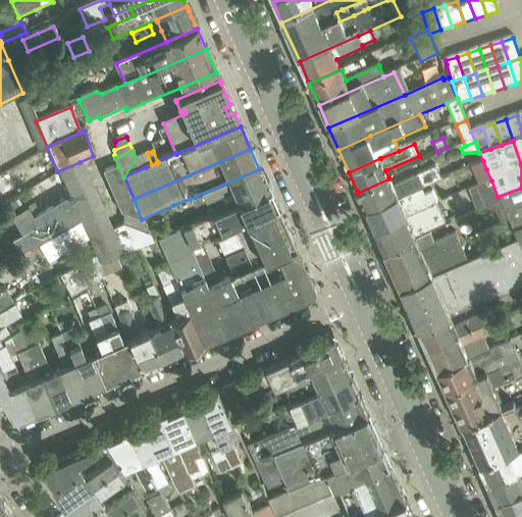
[(147,153),(141,155),(146,167),(152,165),(147,153)]
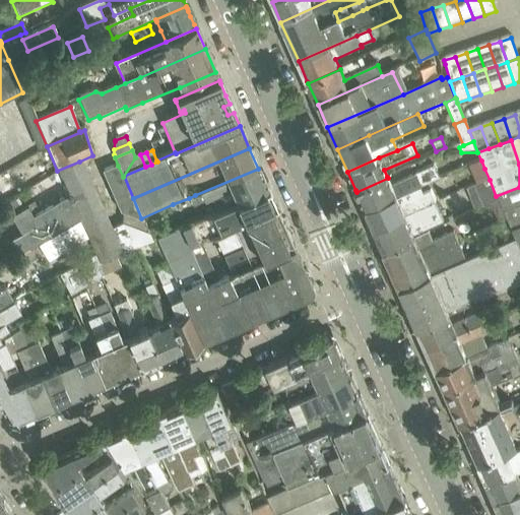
[(135,157),(123,177),(124,176),(145,167),(140,154),(135,157)]
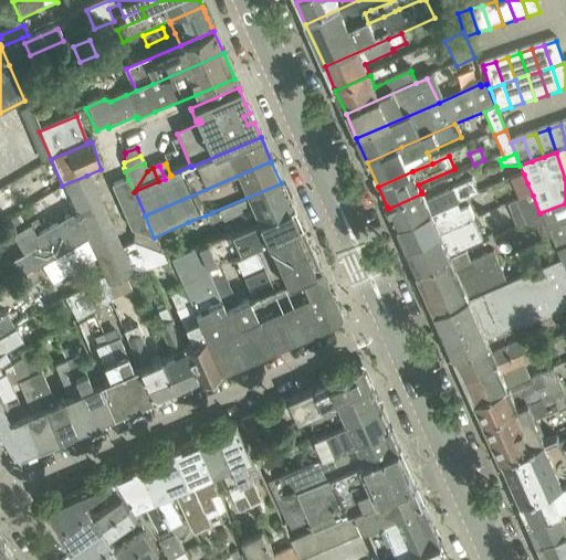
[(524,175),(507,182),(511,191),(527,183),(524,175)]
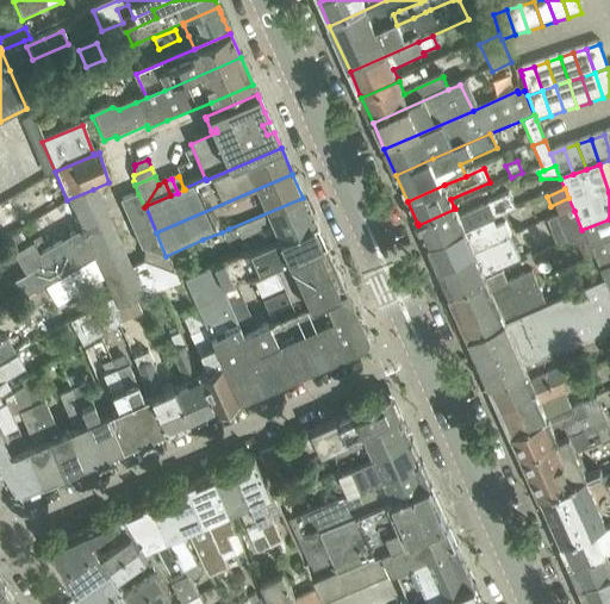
[(93,190),(67,200),(69,205),(79,228),(99,204),(93,190)]
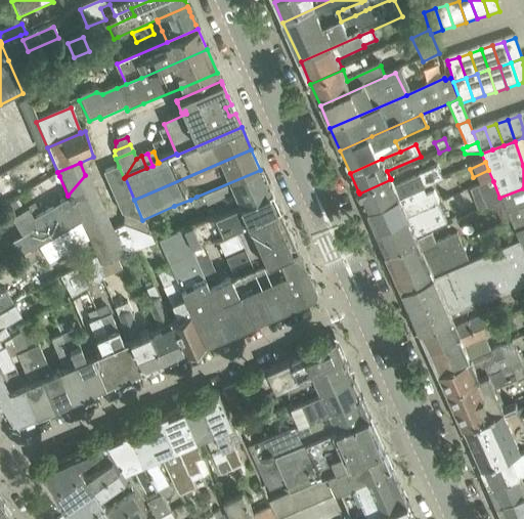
[(144,223),(143,221),(142,221),(142,220),(134,200),(125,177),(124,178),(119,168),(102,175),(121,216),(124,216),(144,223)]
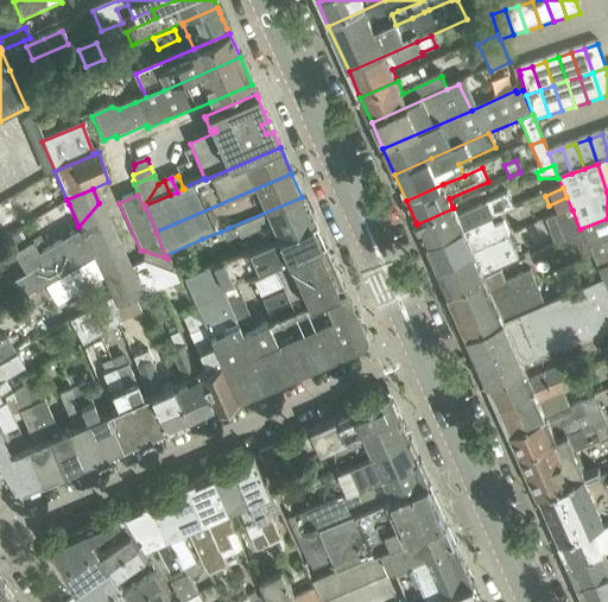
[(302,197),(228,228),(234,242),(255,233),(260,244),(278,236),(280,241),(315,226),(302,197)]
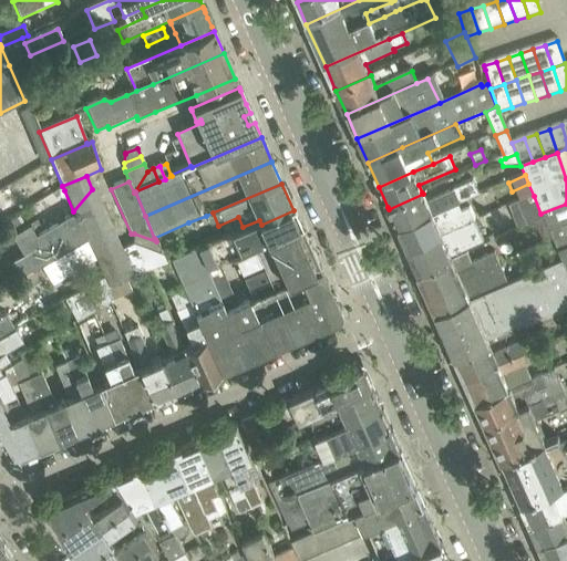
[(423,194),(389,209),(390,211),(398,230),(456,205),(478,195),(473,184),(428,205),(424,196),(423,194)]
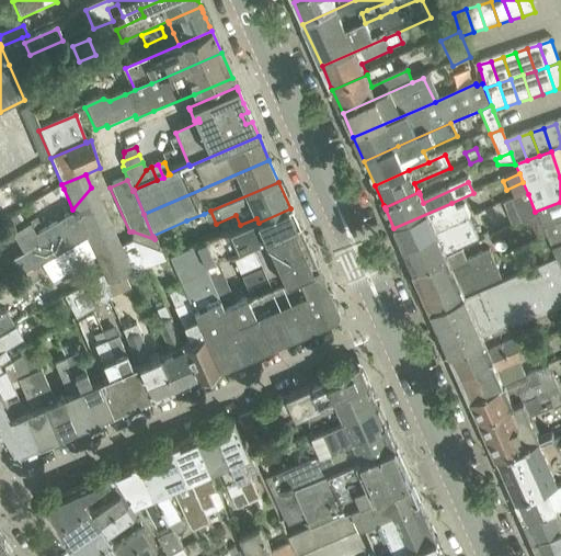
[(91,188),(72,210),(73,212),(78,223),(96,200),(91,188)]
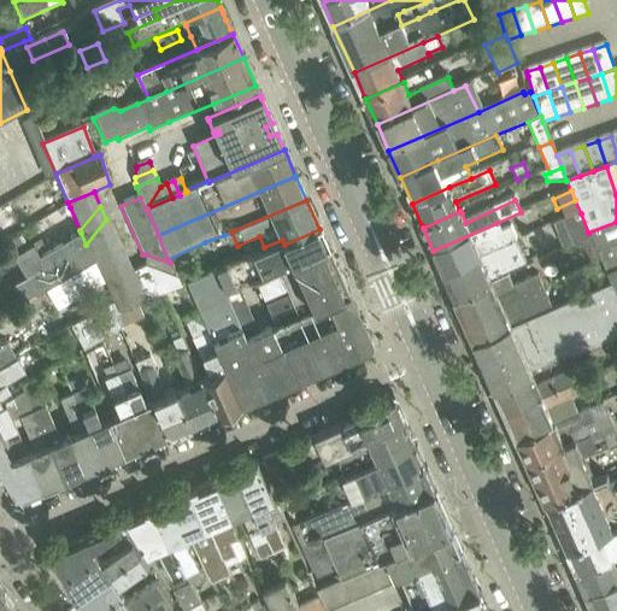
[(563,221),(554,225),(565,251),(575,247),(580,245),(592,240),(588,233),(581,213),(563,221)]
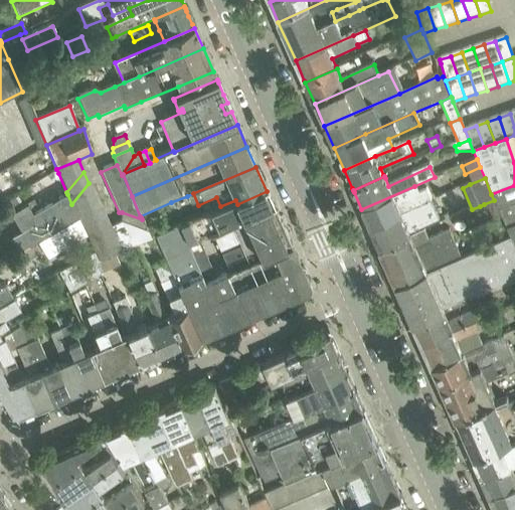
[(89,183),(71,204),(76,214),(94,194),(89,183)]
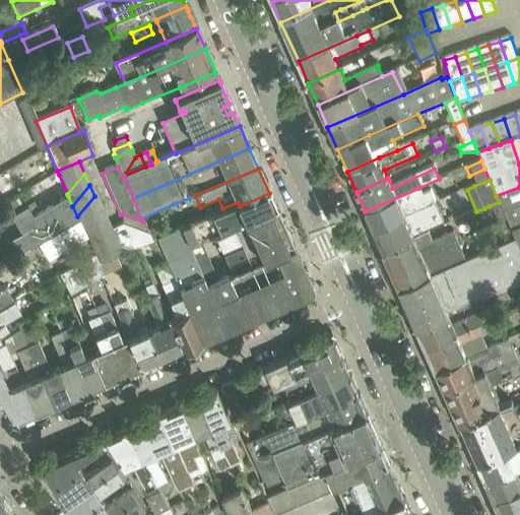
[(519,187),(496,196),(499,202),(503,212),(519,206),(519,187)]
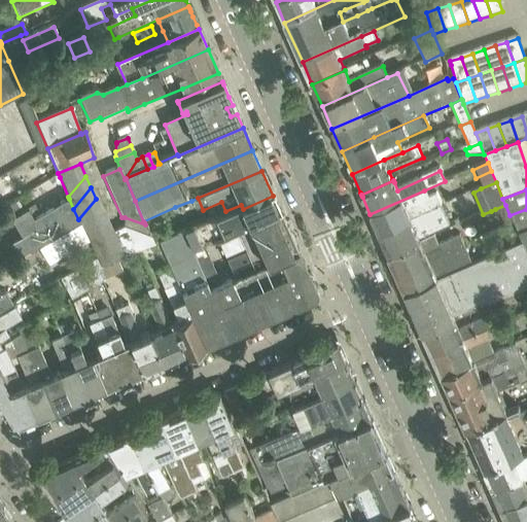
[(428,199),(424,190),(370,214),(379,234),(442,206),(436,196),(428,199)]
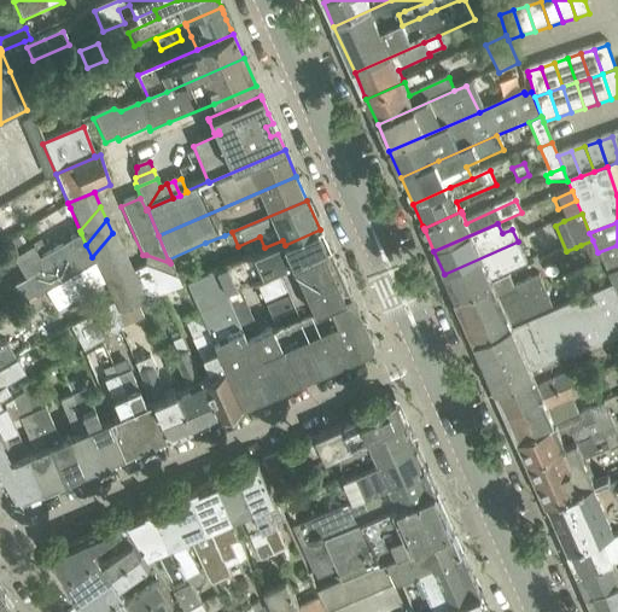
[(293,266),(330,251),(320,229),(285,245),(254,260),(246,261),(216,274),(226,296),(239,290),(256,283),(293,266)]
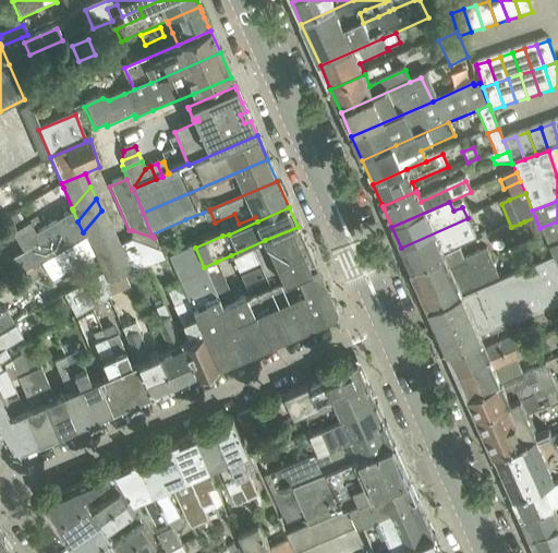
[(24,252),(11,260),(21,275),(25,272),(36,265),(40,263),(85,237),(83,232),(77,221),(73,211),(35,232),(29,223),(13,231),(24,252)]
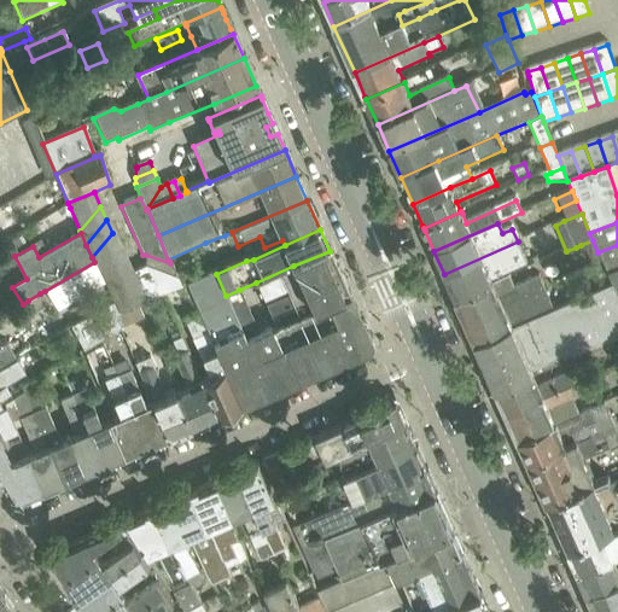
[(112,233),(92,257),(94,262),(98,272),(118,248),(112,233)]
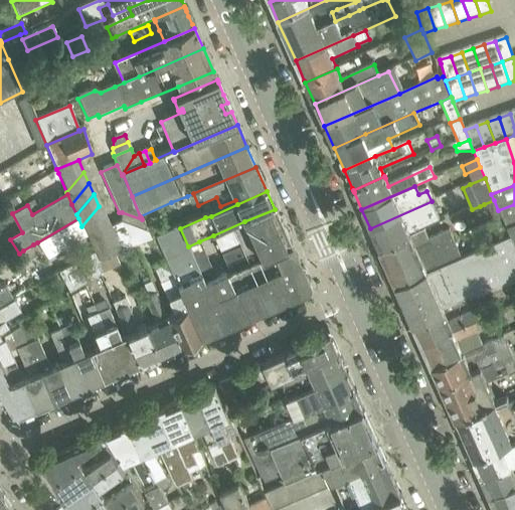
[(190,203),(187,196),(171,202),(174,210),(190,203)]
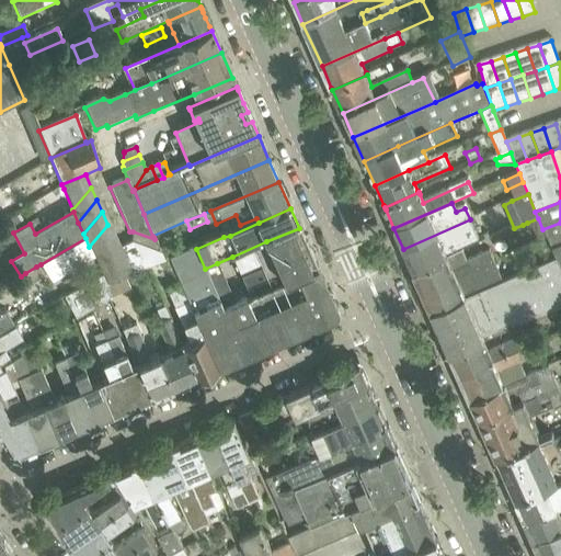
[(538,218),(527,223),(537,245),(547,240),(542,229),(538,218)]
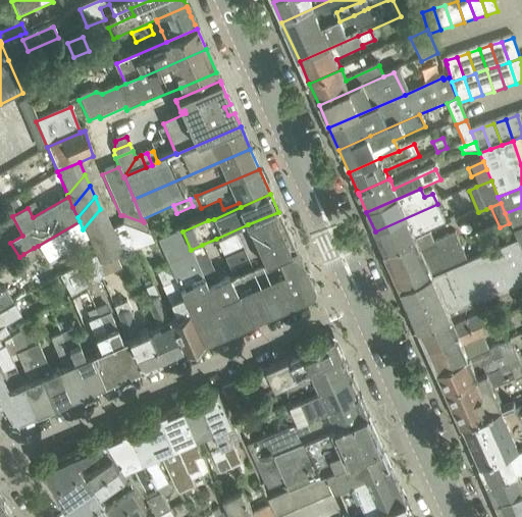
[(445,220),(437,204),(375,231),(385,254),(431,235),(430,230),(446,224),(445,220)]
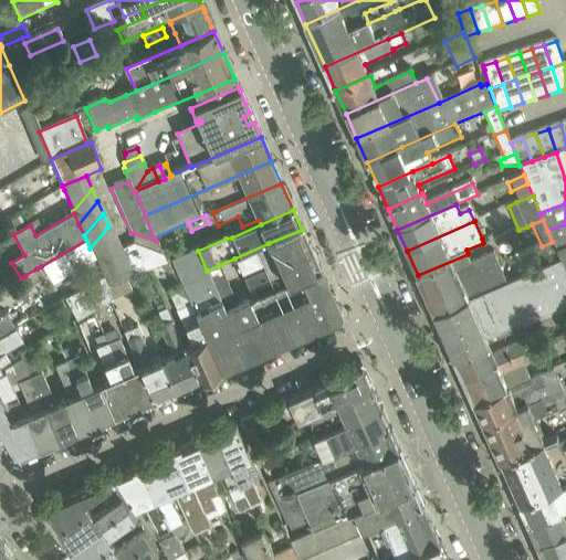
[(565,224),(547,231),(552,242),(555,250),(565,245),(565,224)]
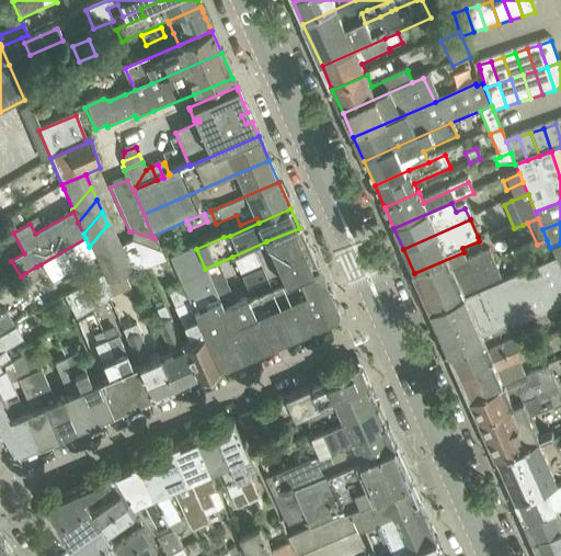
[(107,225),(89,247),(94,259),(113,237),(107,225)]
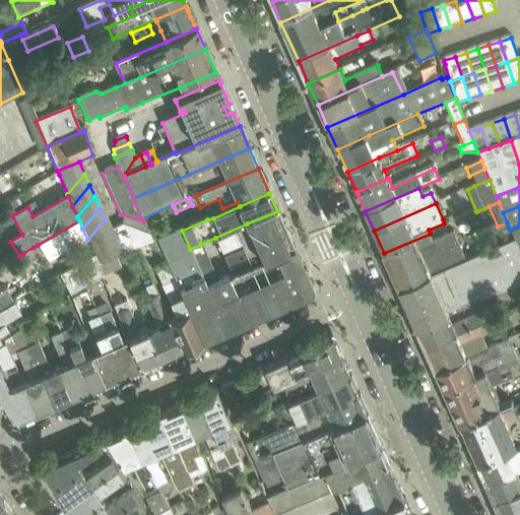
[(224,258),(233,276),(275,258),(294,250),(277,211),(247,223),(215,238),(223,254),(254,241),(256,244),(224,258)]
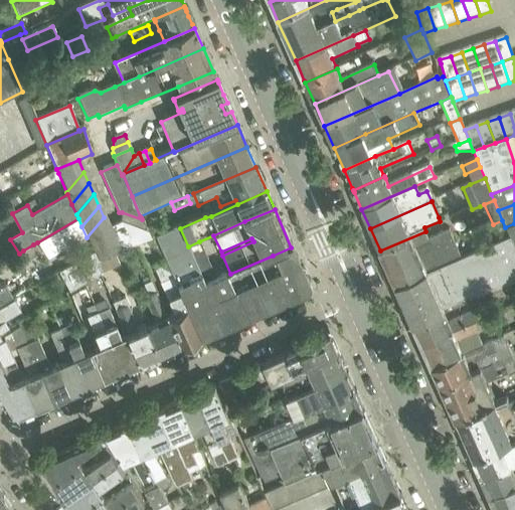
[(142,219),(122,212),(122,222),(148,232),(142,219)]
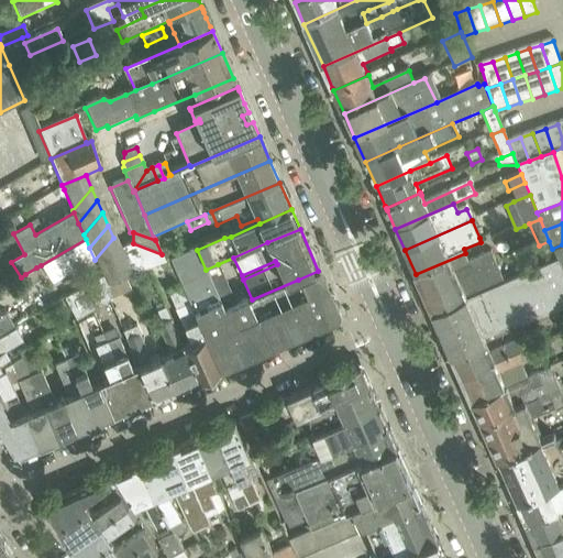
[(113,238),(95,260),(100,273),(119,250),(113,238)]
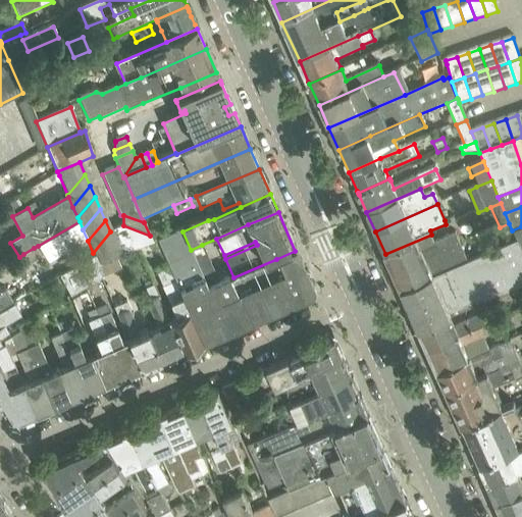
[(80,221),(38,246),(48,264),(88,241),(83,229),(80,221)]
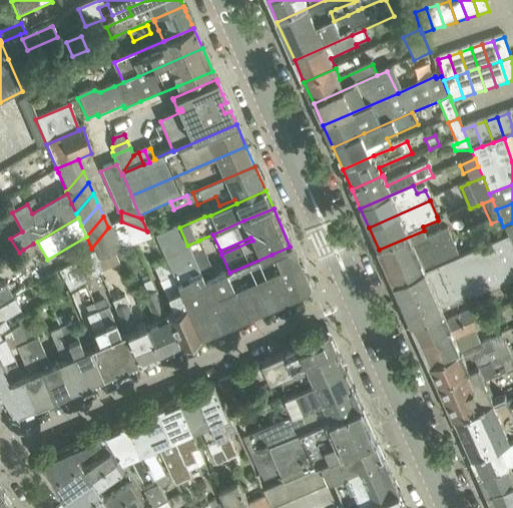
[(121,221),(108,227),(119,254),(150,239),(147,231),(121,221)]
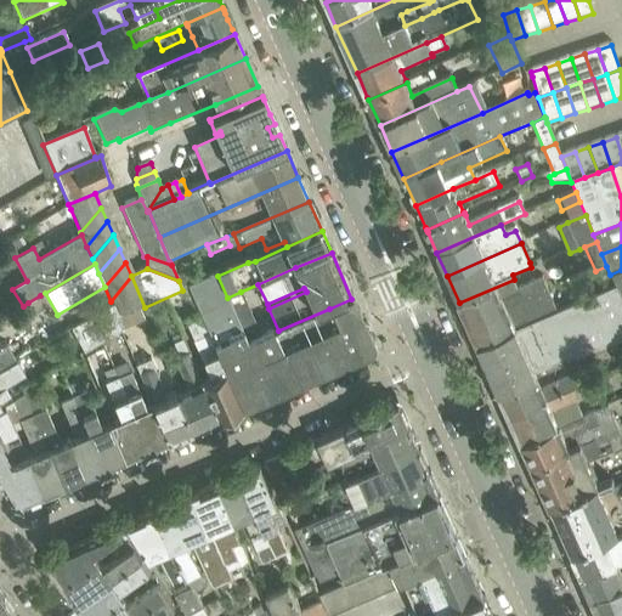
[(621,270),(610,275),(616,288),(621,300),(621,270)]
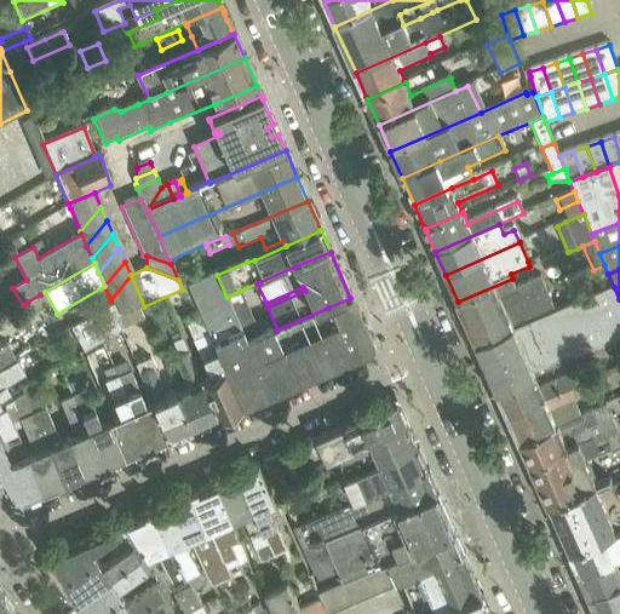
[(131,275),(110,300),(114,307),(119,317),(138,309),(144,307),(131,275)]
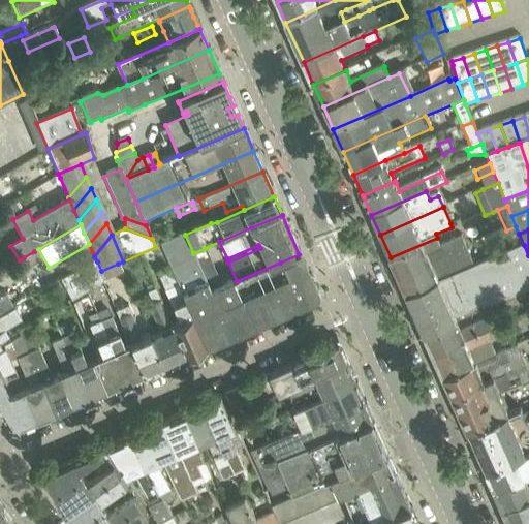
[(185,235),(160,245),(172,270),(207,350),(302,309),(316,303),(318,298),(307,272),(299,254),(280,263),(237,281),(223,287),(216,290),(212,293),(209,286),(206,280),(203,274),(199,268),(197,262),(193,253),(185,235)]
